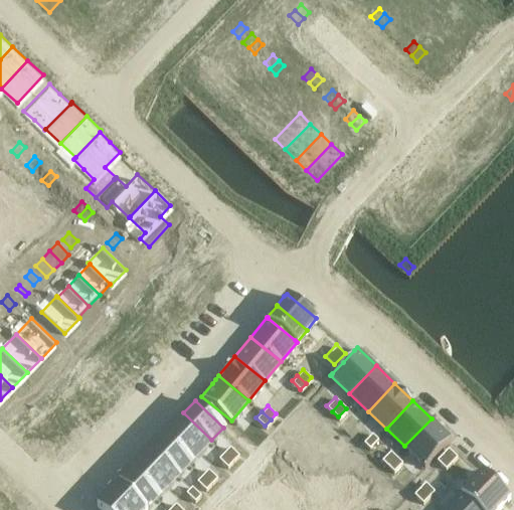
[(183,412),(172,423),(200,451),(211,440),(183,412)]
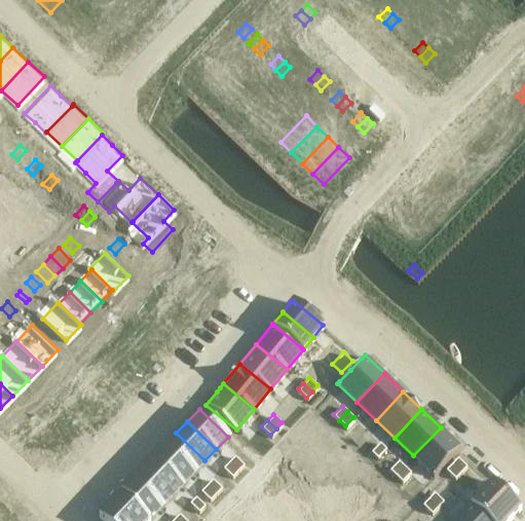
[(441,428),(413,455),(433,475),(437,470),(447,458),(458,447),(460,446),(441,428)]
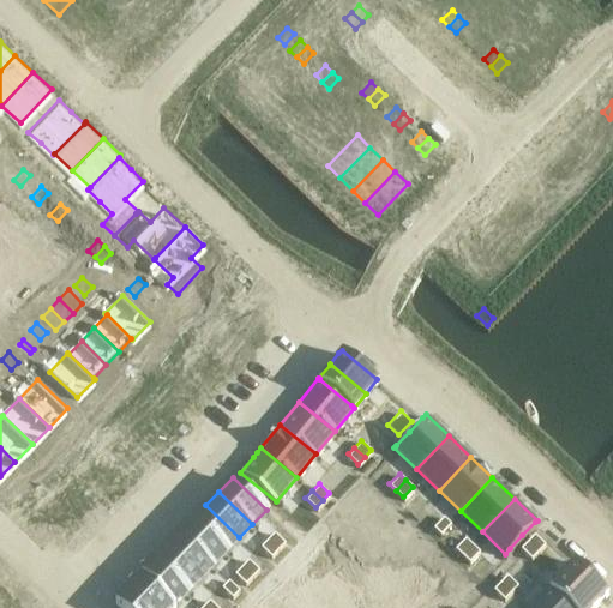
[(205,505),(193,518),(227,551),(239,537),(205,505)]
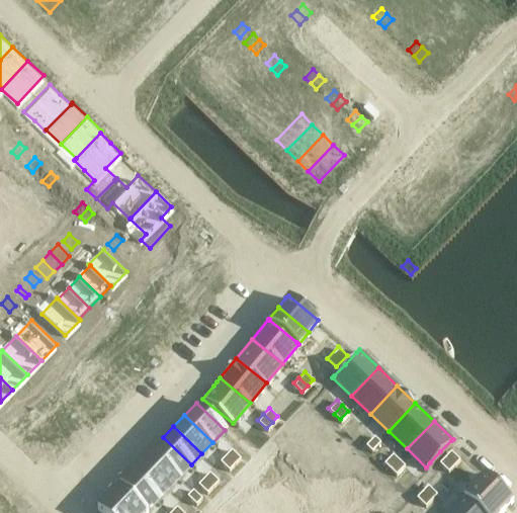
[(373,435),(365,443),(370,449),(379,440),(373,435)]
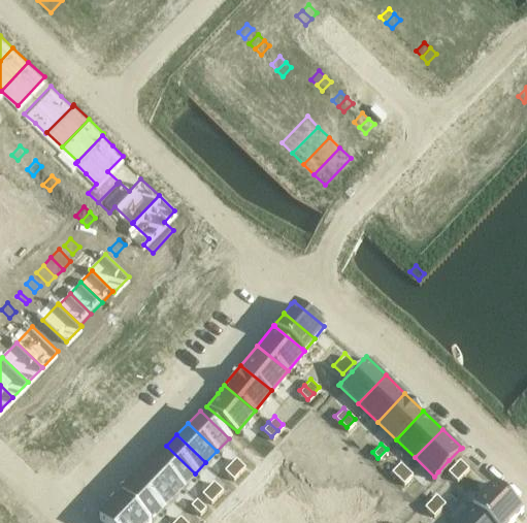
[(166,446),(155,458),(184,486),(195,474),(166,446)]
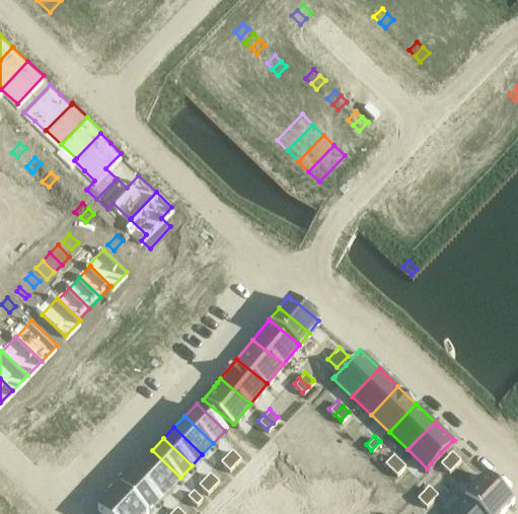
[(225,454),(234,463),(239,457),(231,449),(225,454)]
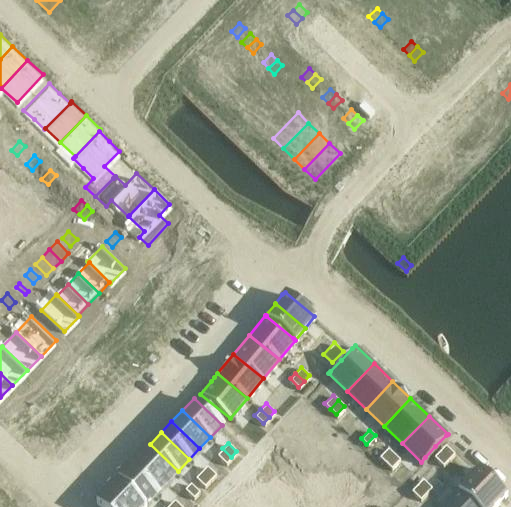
[(150,444),(139,455),(167,482),(178,471),(150,444)]
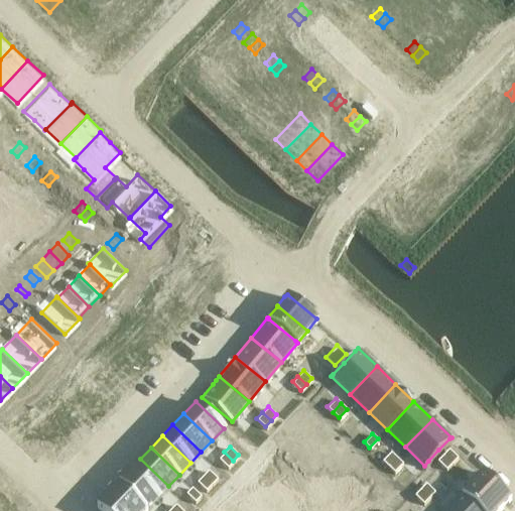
[(448,448),(442,454),(452,462),(457,456),(448,448)]
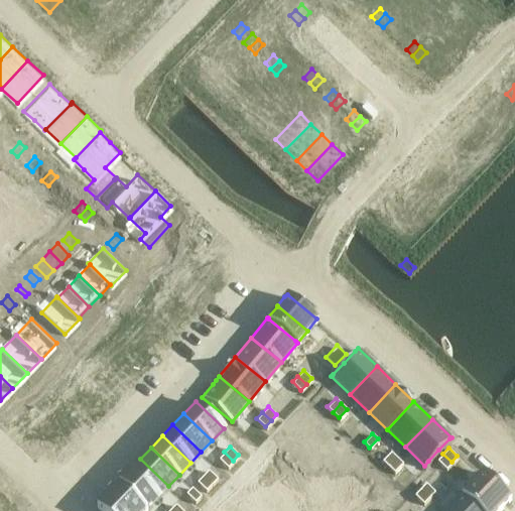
[(390,451),(382,460),(388,465),(396,457),(390,451)]
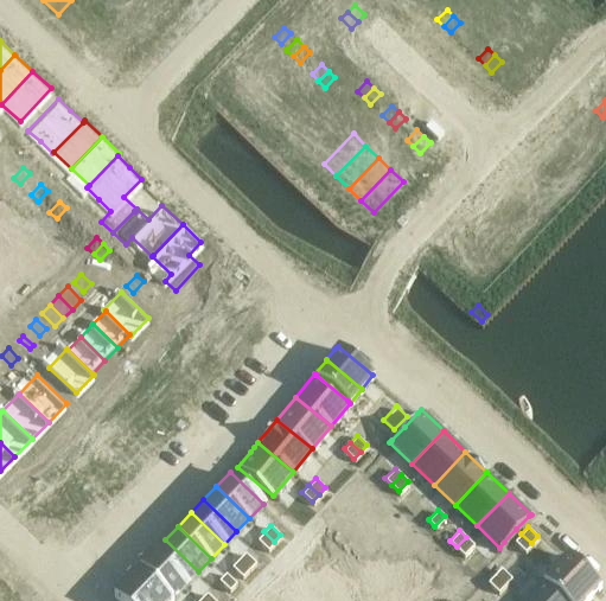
[(263,531),(257,538),(267,549),(274,542),(263,531)]
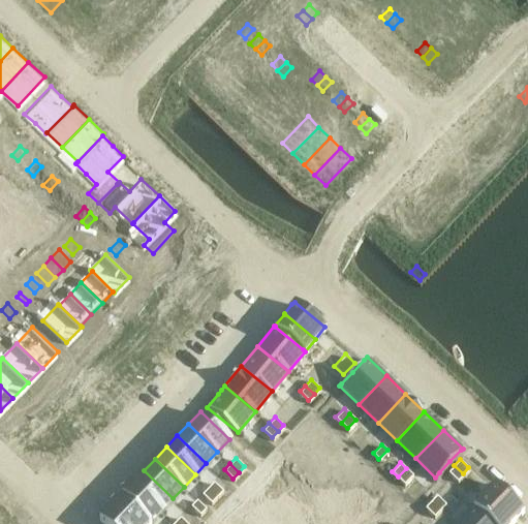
[(454,465),(447,471),(457,480),(463,473),(454,465)]
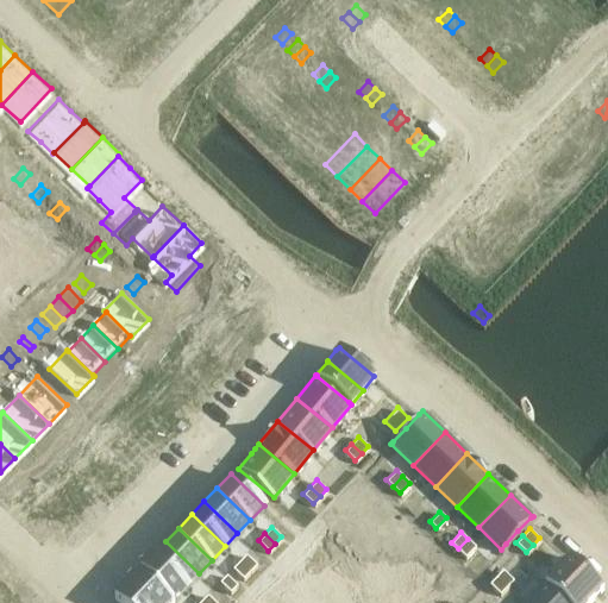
[(468,539),(458,548),(464,556),(475,545),(468,539)]
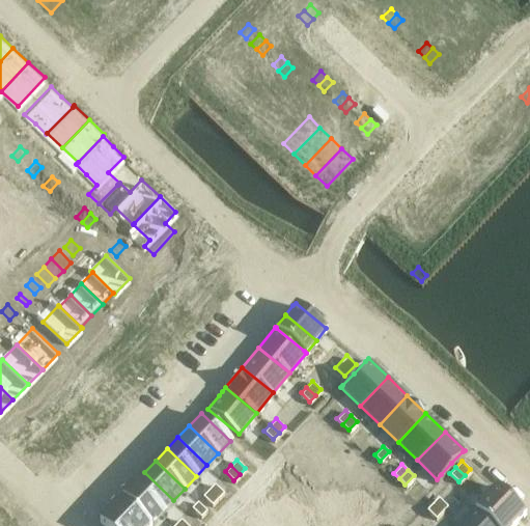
[(144,472),(133,483),(162,511),(173,500),(144,472)]
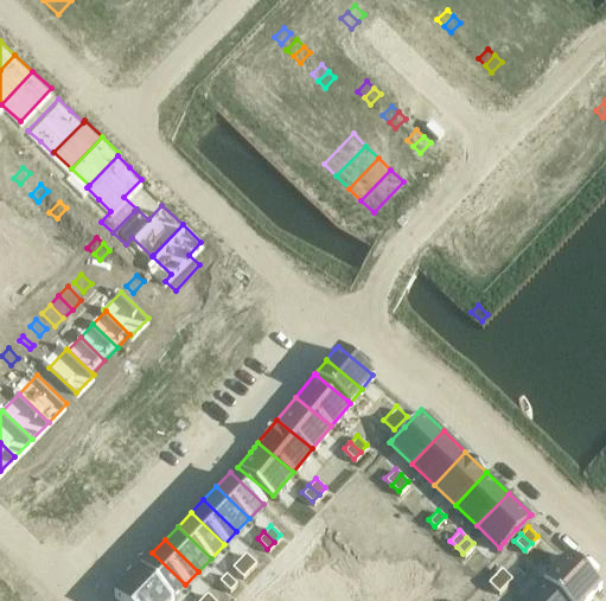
[(244,551),(238,558),(248,568),(255,562),(244,551)]
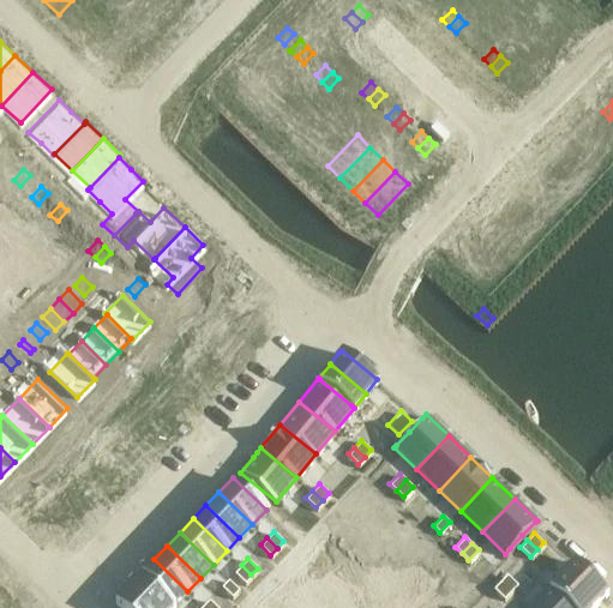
[(154,559),(140,572),(174,605),(187,591),(154,559)]
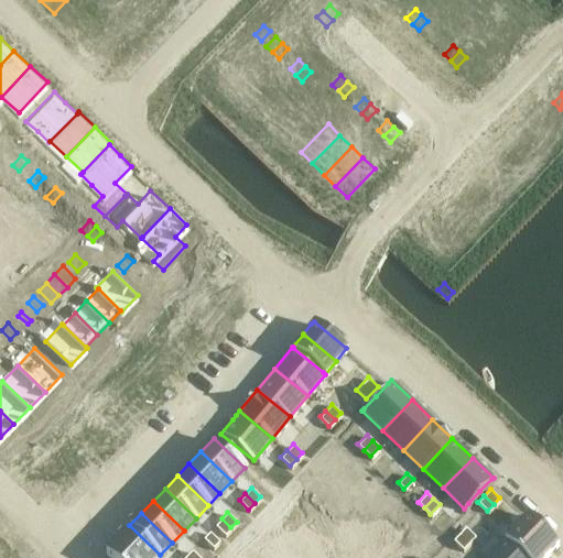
[(527,513),(516,525),(545,555),(558,543),(527,513)]
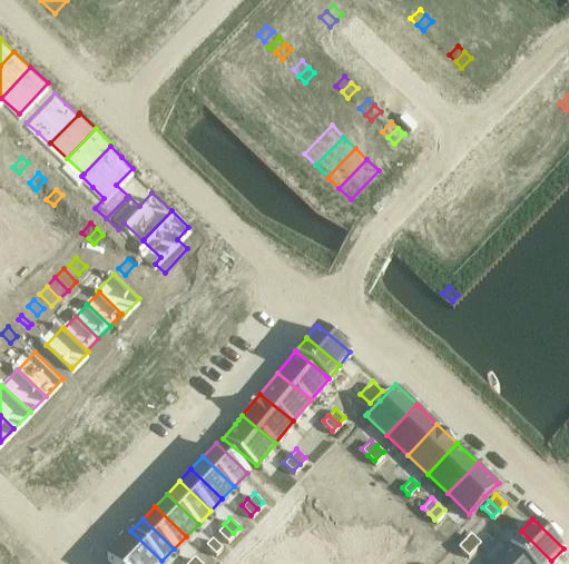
[(224,524),(217,531),(226,540),(233,533),(224,524)]
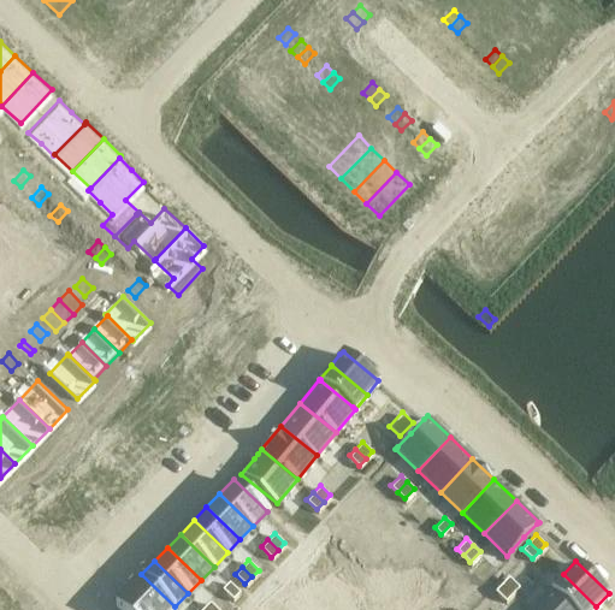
[(141,574),(128,588),(151,609),(171,609),(175,606),(141,574)]
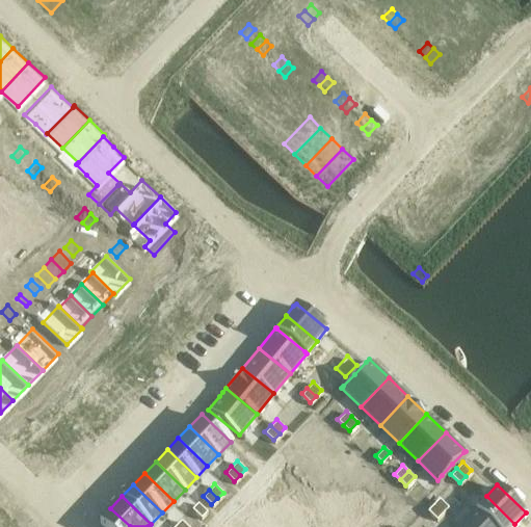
[(486,496),(476,507),(496,526),(511,526),(514,524),(486,496)]
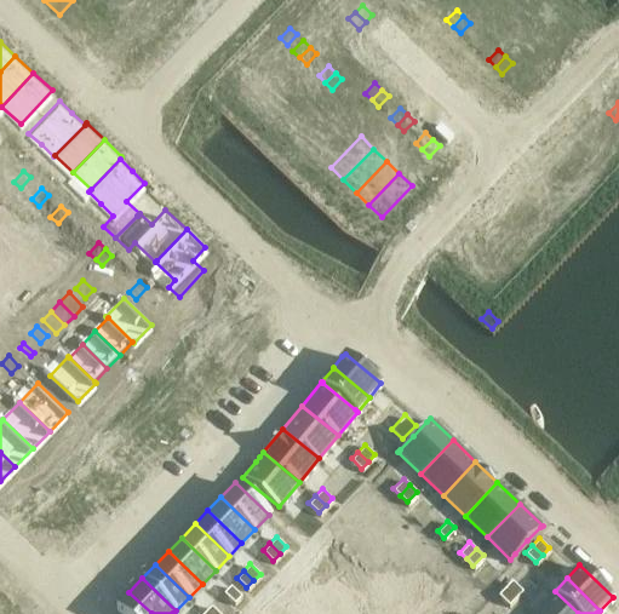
[(511,579),(504,586),(515,596),(522,589),(511,579)]
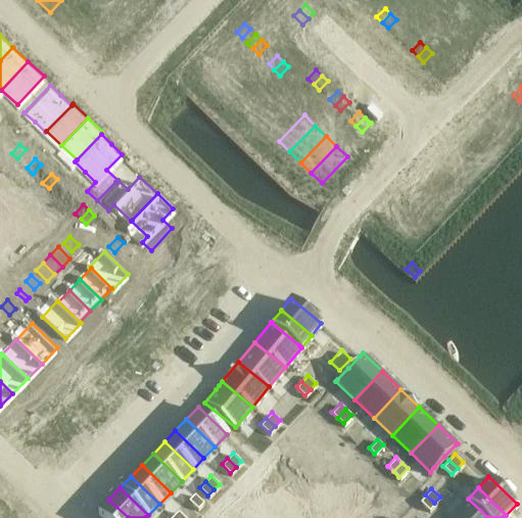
[(194,492),(188,499),(197,507),(202,501),(194,492)]
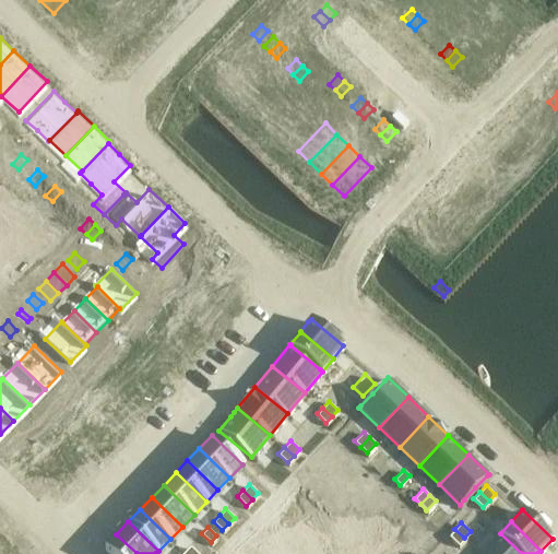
[(454,529),(449,534),(458,544),(464,538),(454,529)]
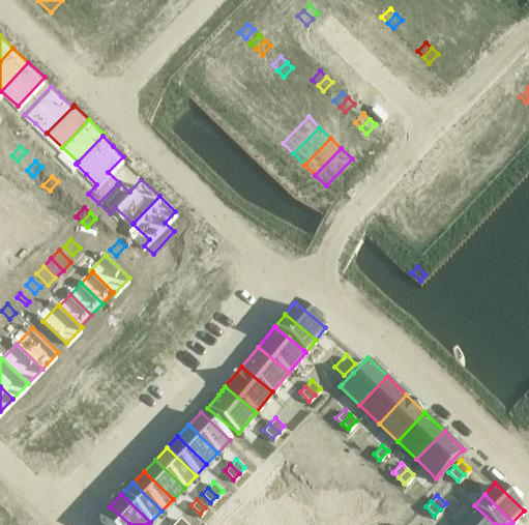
[(494,524),(474,505),(456,524),(494,524)]
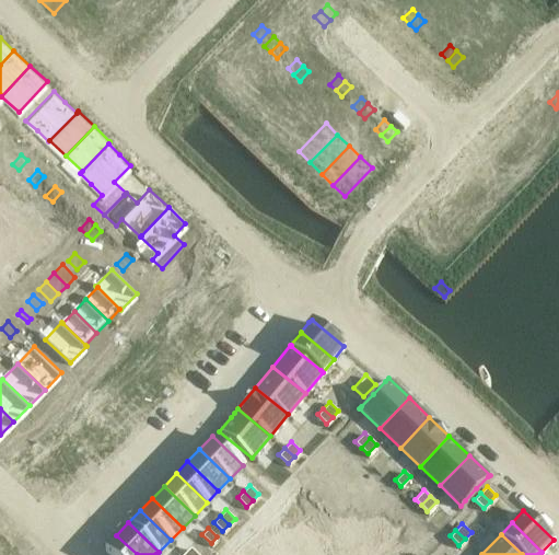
[(137,554),(116,535),(104,547),(104,548),(111,554),(137,554)]
